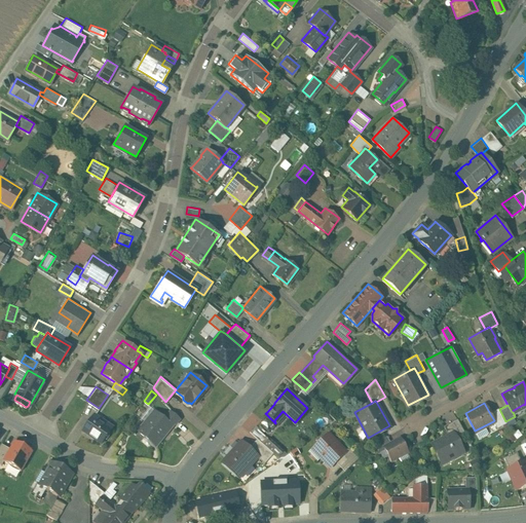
[(498,407),(489,412),(494,420),(493,421),(496,426),(505,421),(499,409),(498,407)]
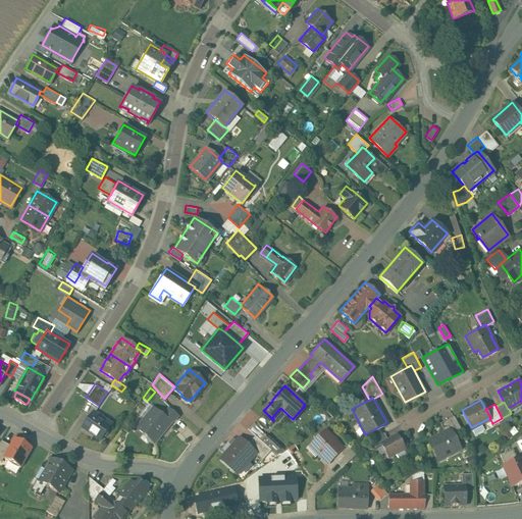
[(170,420),(153,406),(147,414),(137,427),(152,439),(163,426),(164,427),(170,420)]
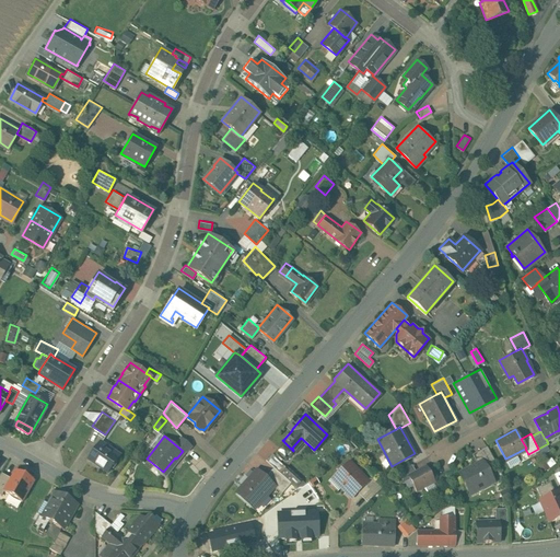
[(190,444),(181,436),(176,442),(186,450),(190,444)]
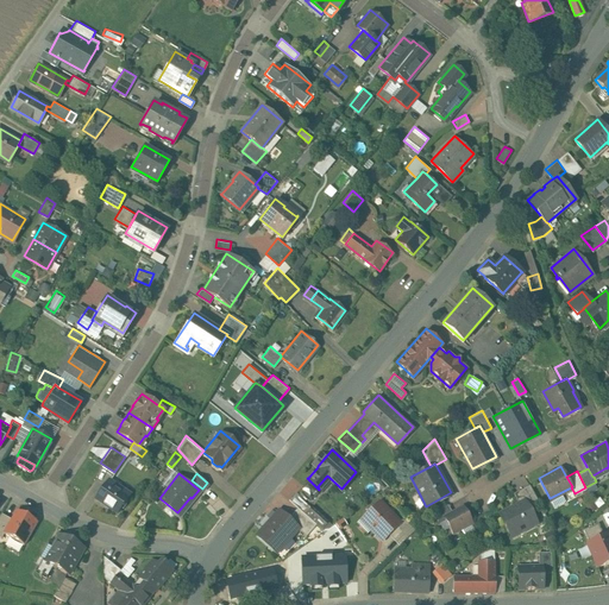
[(130,492),(108,477),(95,497),(117,511),(130,492)]
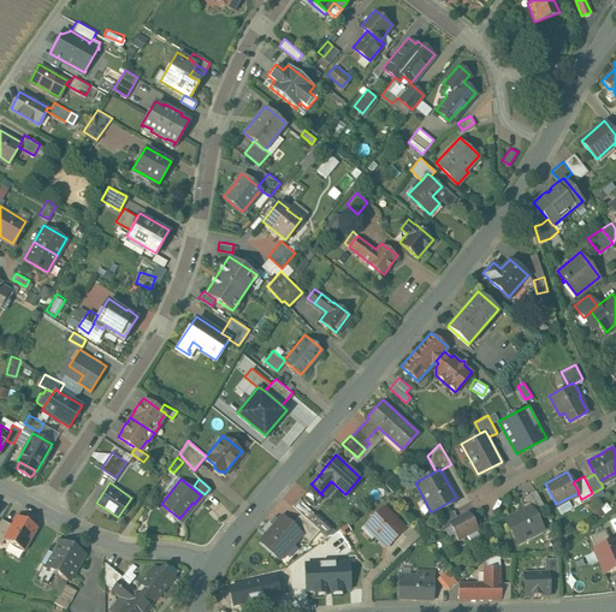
[(535,488),(519,497),(525,507),(531,505),(534,512),(545,507),(535,488)]
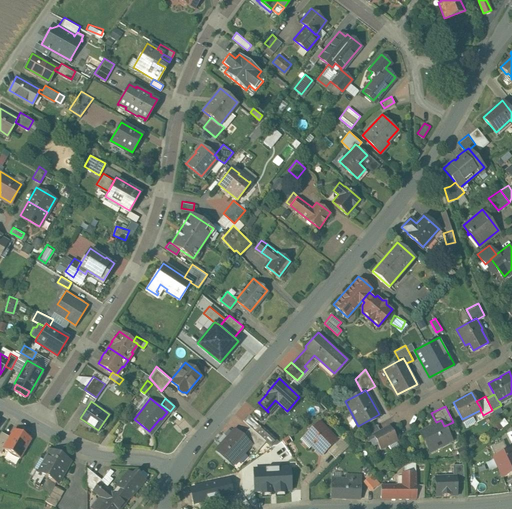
[(261,426),(248,413),(243,419),(256,431),(261,426)]
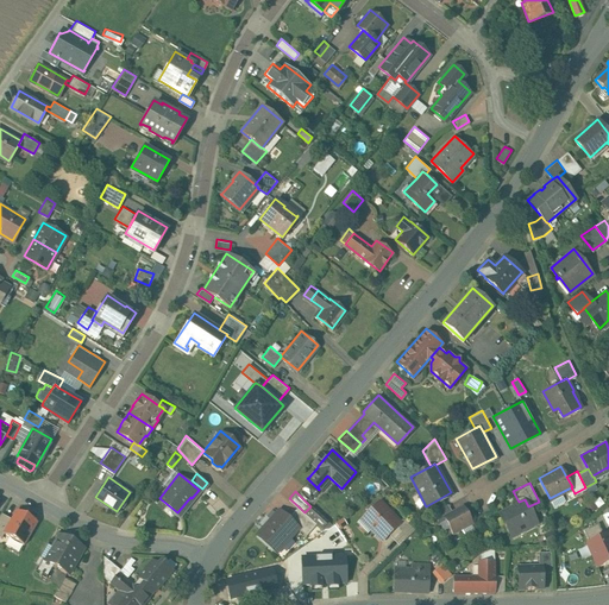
[(519,502),(498,512),(510,535),(537,521),(528,506),(525,499),(519,502)]
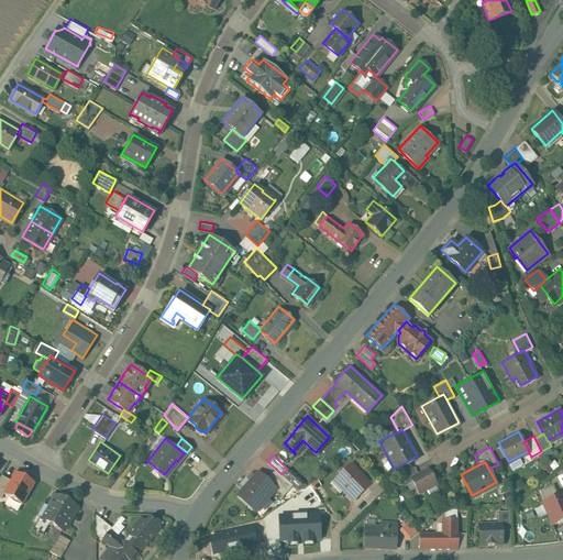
[(351,463),(337,476),(343,483),(341,485),(349,493),(351,491),(355,496),(361,491),(370,483),(368,482),(351,463)]
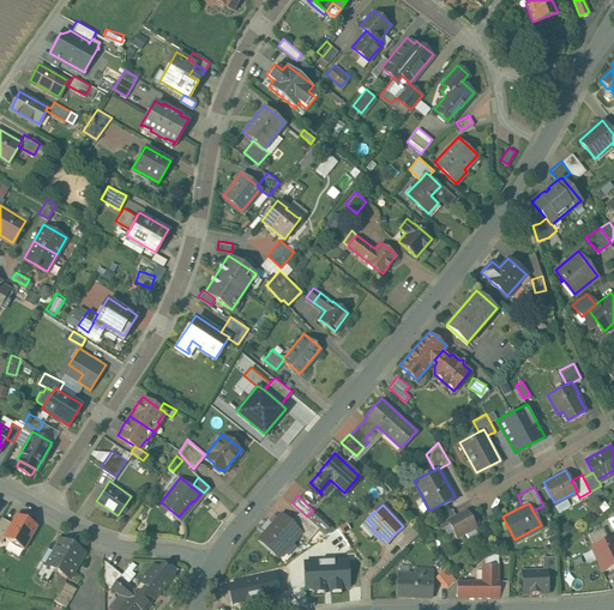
[(451,507),(435,515),(443,526),(449,523),(447,519),(456,514),(451,507)]
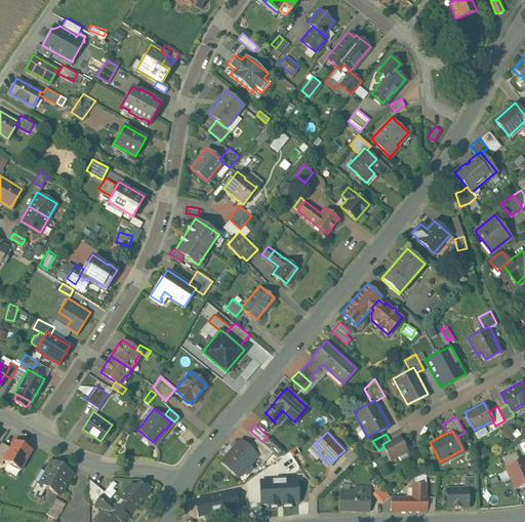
[(390,440),(382,444),(384,447),(390,459),(407,450),(399,435),(390,440)]
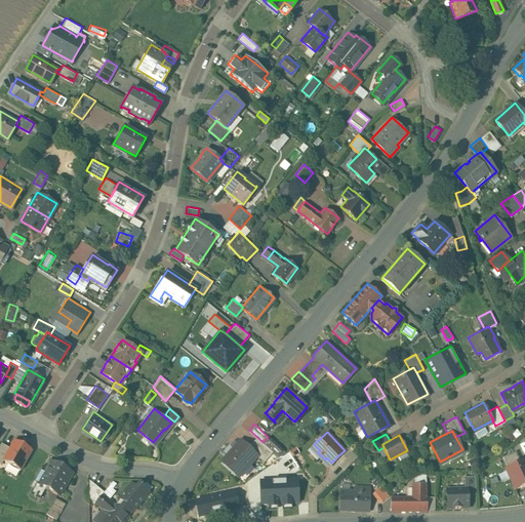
[(282,448),(269,436),(263,442),(272,451),(273,451),(276,454),(282,448)]
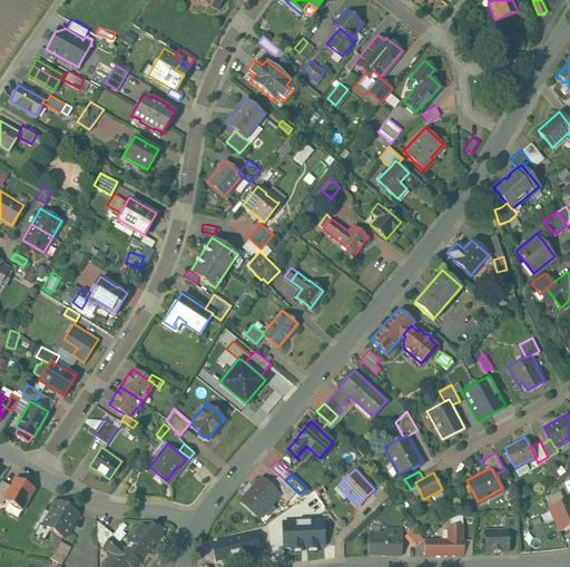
[(285,480),(278,475),(269,484),(268,485),(278,494),(286,500),(295,490),(285,480)]
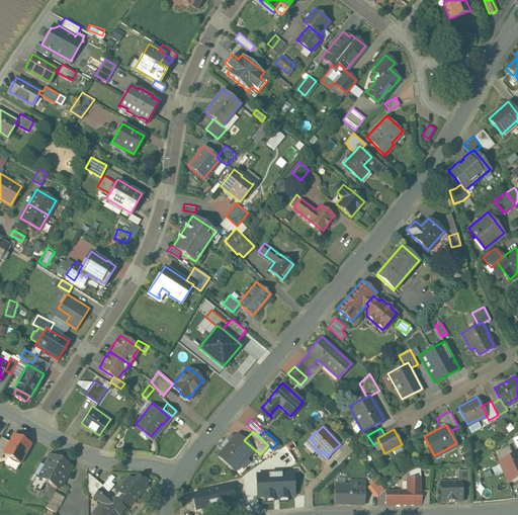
[(2,452),(3,452),(20,462),(31,443),(13,433),(9,440),(2,452)]
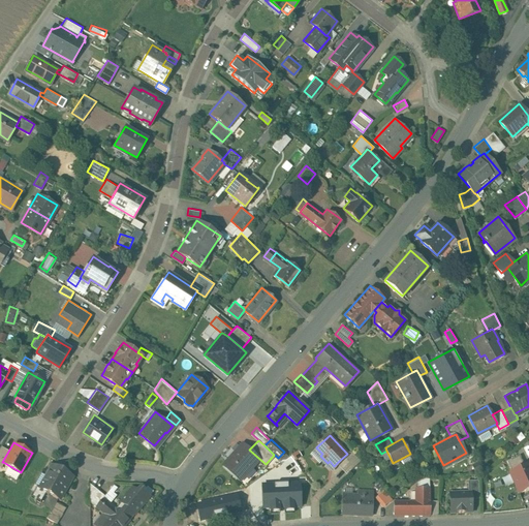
[(242,442),(223,464),(240,478),(239,477),(251,465),(252,466),(258,458),(249,450),(250,449),(242,442)]
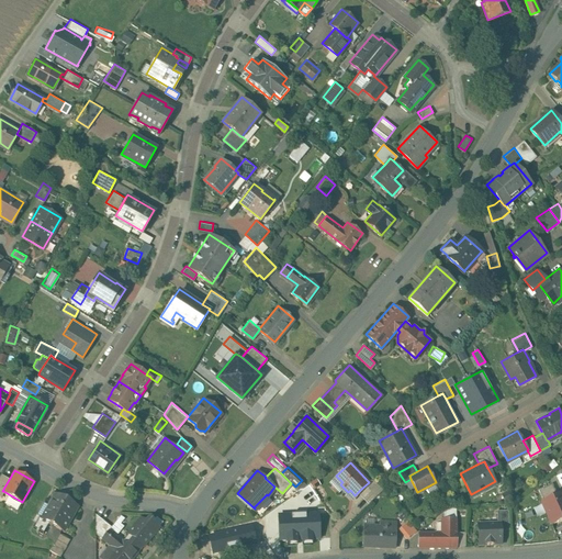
[(373,477),(368,481),(369,482),(360,490),(370,501),(383,488),(373,477)]
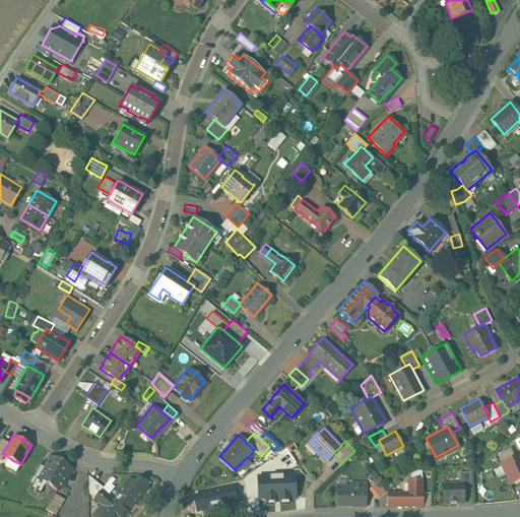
[(288,448),(276,455),(283,467),(296,460),(288,448)]
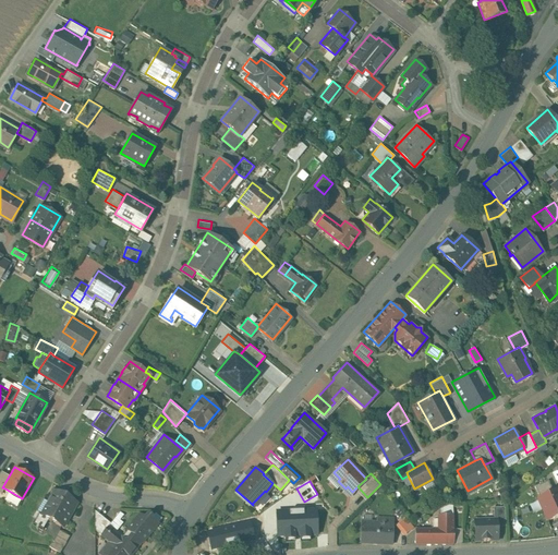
[(536,497),(547,518),(557,513),(557,489),(557,487),(536,497)]
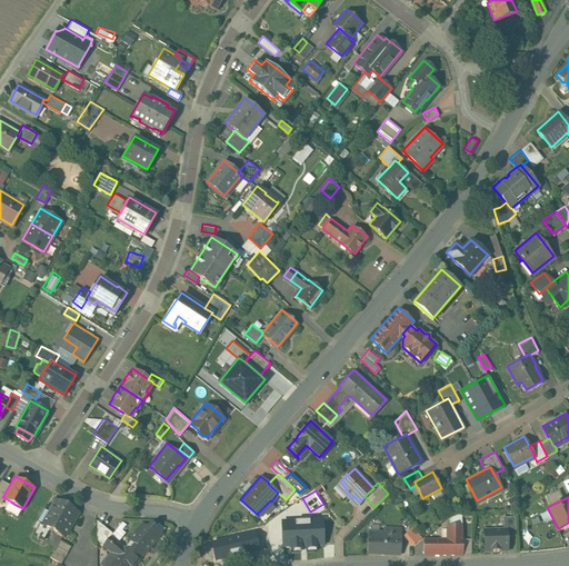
[(78,510),(56,498),(51,506),(46,503),(36,519),(39,522),(32,533),(37,535),(37,536),(38,537),(38,536),(43,538),(49,527),(63,535),(71,522),(78,510)]
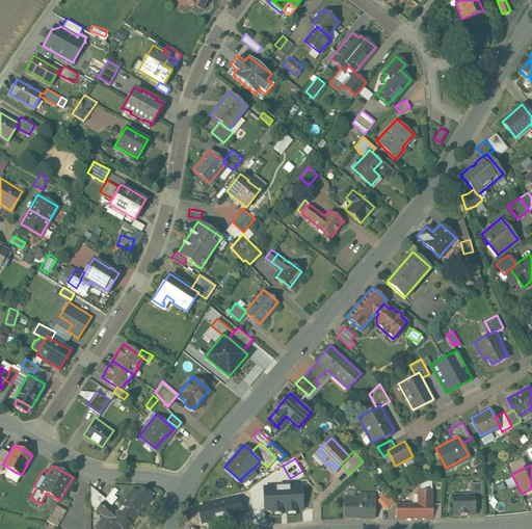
[(431,477),(419,483),(420,490),(417,490),(417,502),(396,503),(396,517),(431,517),(431,502),(431,477)]
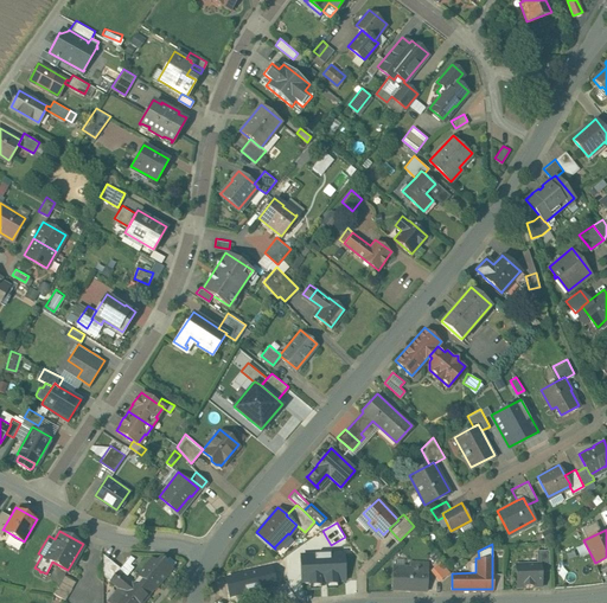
[(549,547),(536,549),(537,562),(540,562),(541,570),(549,569),(549,547)]
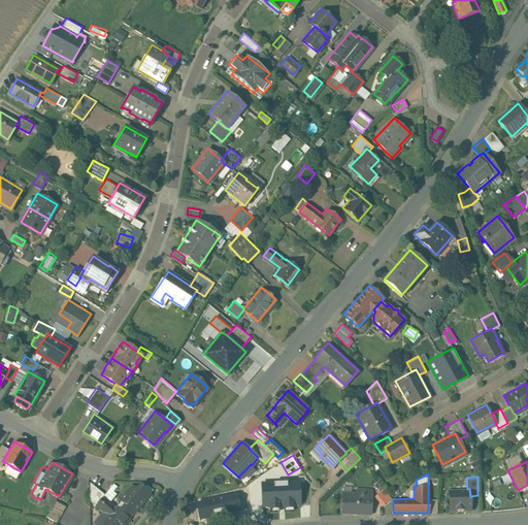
[(299,480),(262,483),(263,506),(300,504),(299,480)]
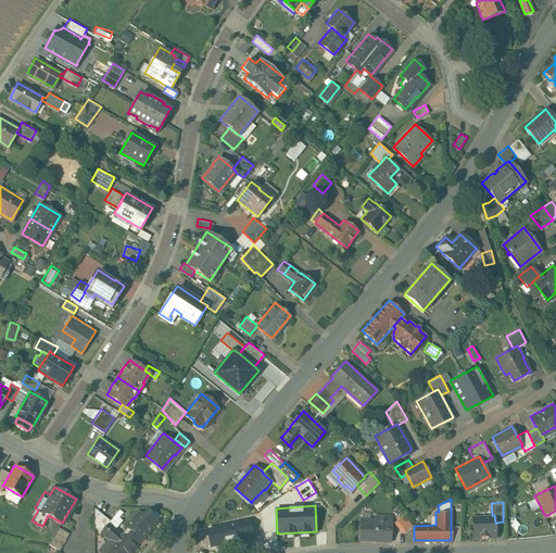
[(110,519),(95,506),(95,525),(100,530),(108,522),(109,522),(110,519)]
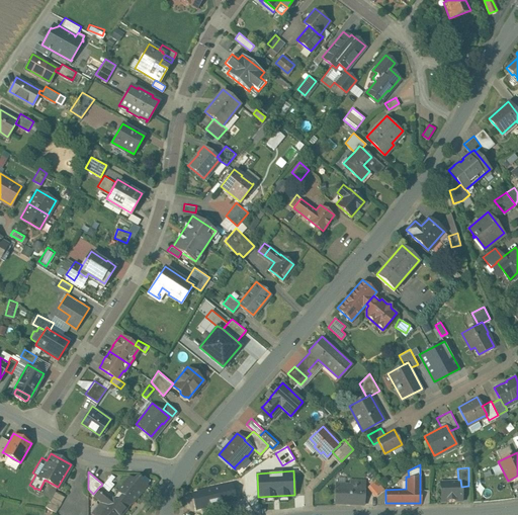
[(134,479),(130,475),(117,490),(113,496),(125,506),(131,501),(132,501),(146,484),(137,476),(134,479)]
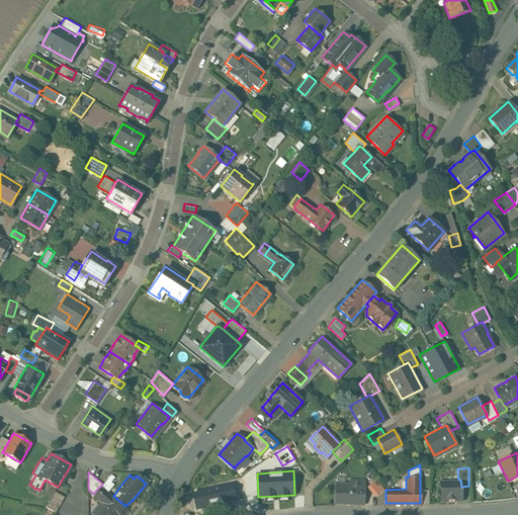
[(364,479),(350,478),(349,483),(335,482),(335,501),(363,502),(364,479)]
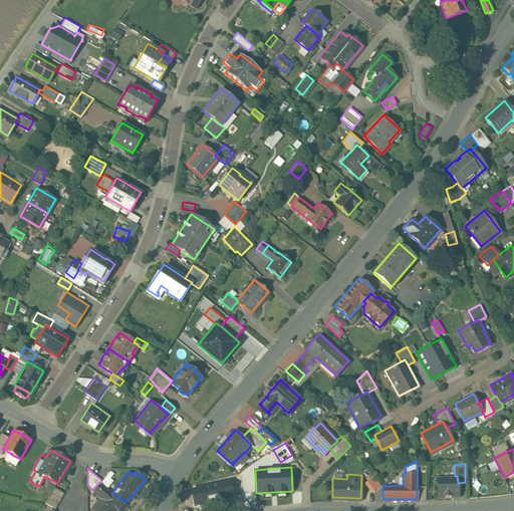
[(364,479),(370,488),(379,483),(374,474),(364,479)]
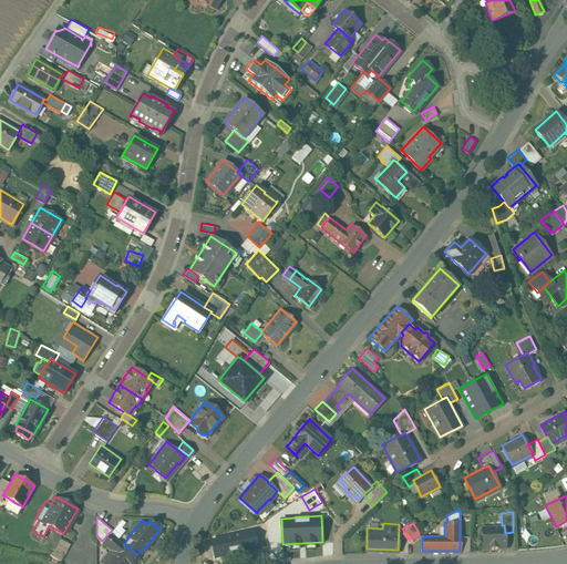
[(502,525),(482,526),(483,547),(505,546),(505,533),(504,525),(502,525)]
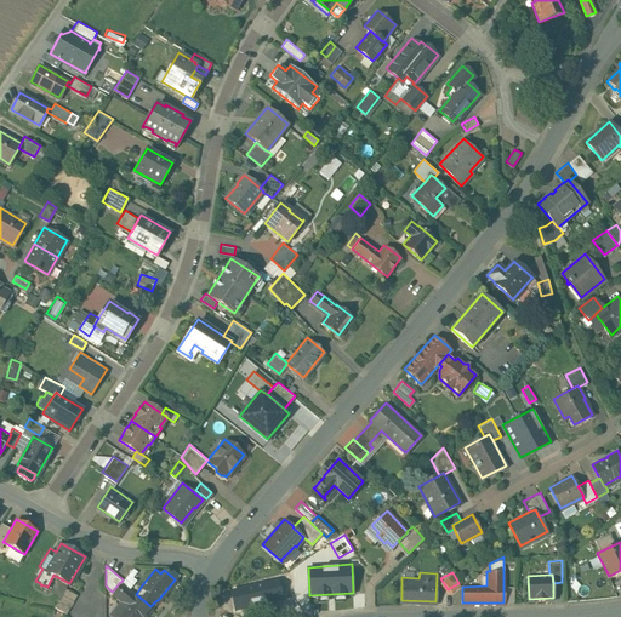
[(278,578),(254,583),(260,605),(266,604),(266,601),(283,598),(278,578)]
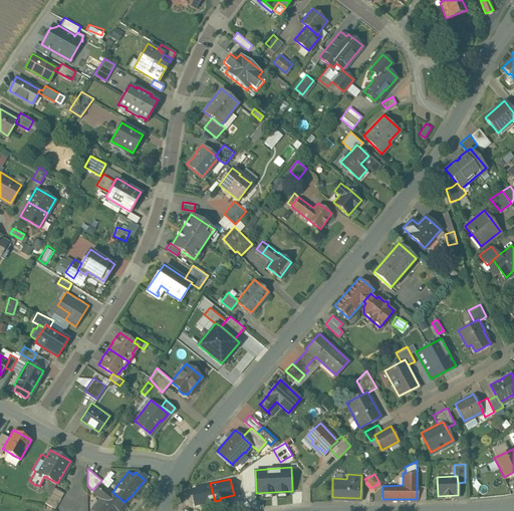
[(100,482),(99,482),(92,490),(100,497),(104,500),(95,510),(117,510),(125,503),(124,502),(112,492),(100,482)]
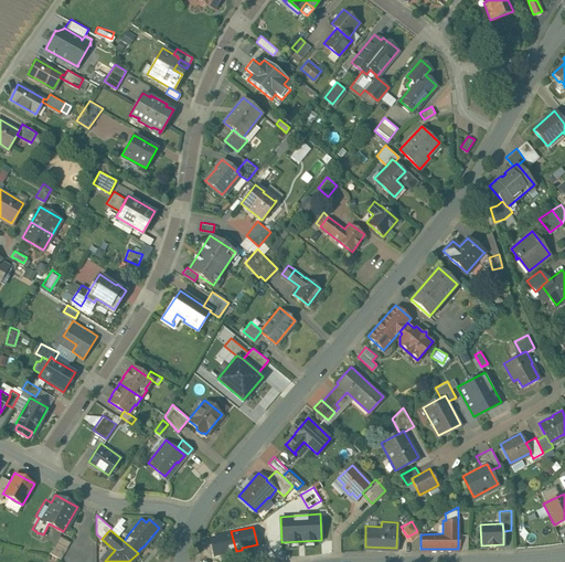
[(236,551),(231,531),(210,537),(214,554),(228,551),(228,553),(236,551)]
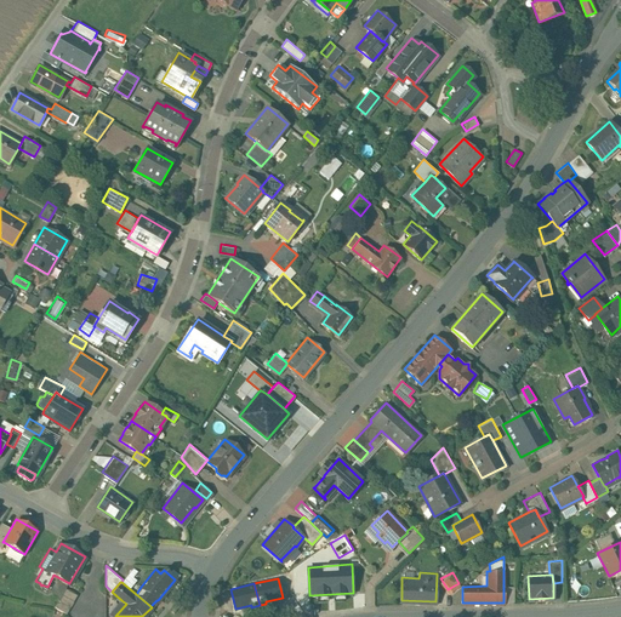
[(77,593),(64,587),(55,605),(67,612),(77,593)]
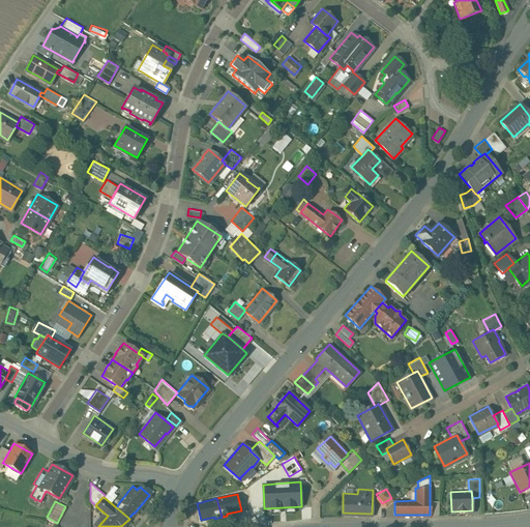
[(104,513),(95,522),(95,525),(97,526),(98,526),(108,516),(104,513)]
